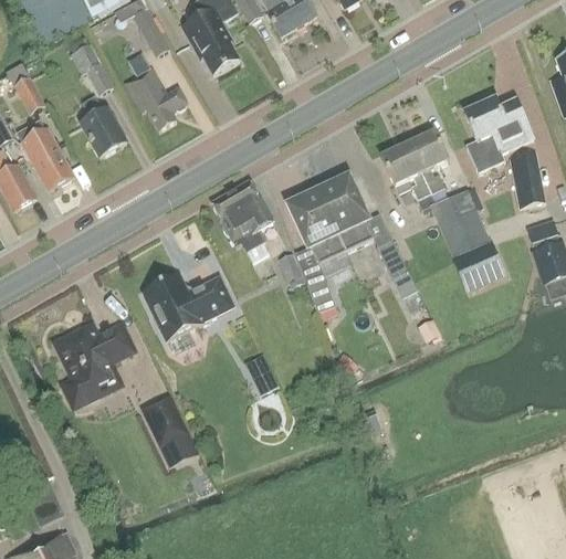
[(20,0),(25,10),(43,0),(20,0)]
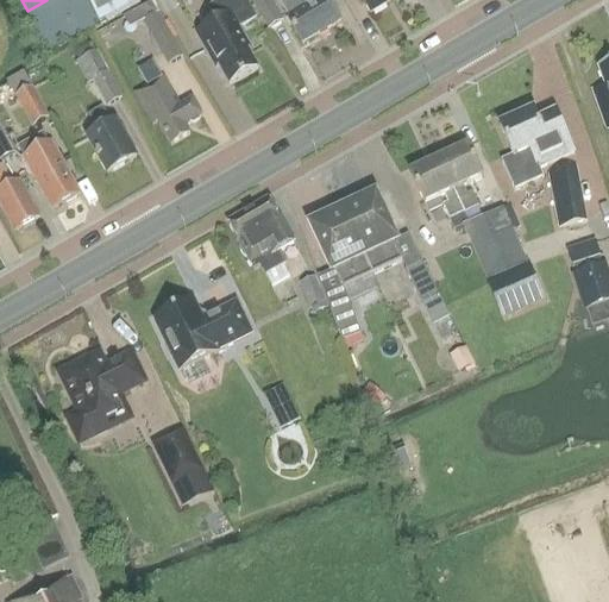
[(46,0),(27,11),(46,45),(100,16),(102,19),(137,0),(46,0)]
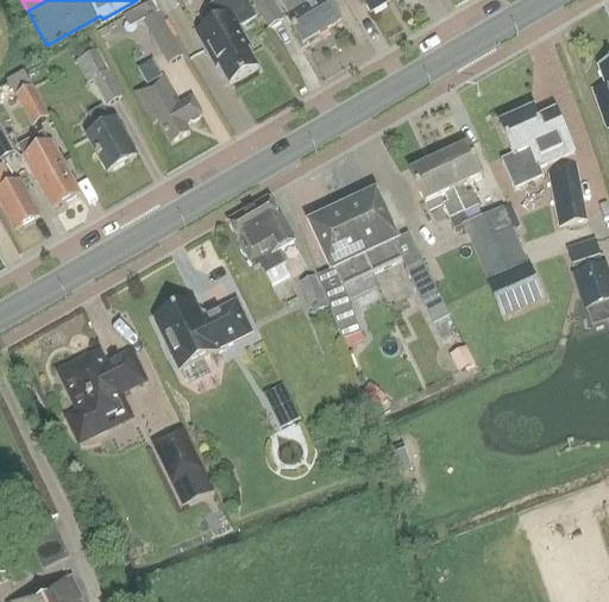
[(215,66),(218,63),(228,81),(257,64),(248,46),(250,45),(238,23),(255,14),(246,0),(214,0),(208,4),(215,18),(195,30),(215,66)]
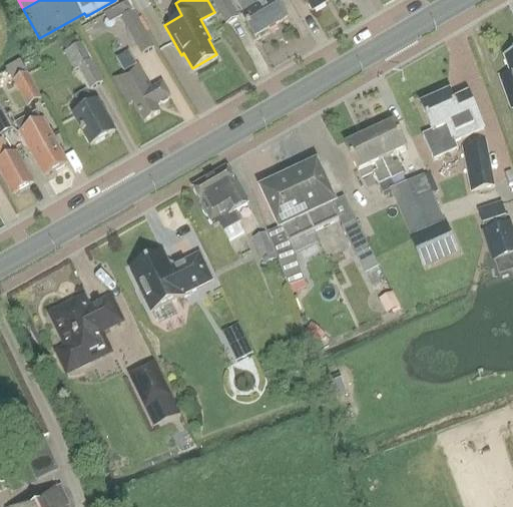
[(225,21),(238,14),(230,0),(213,0),(225,21)]
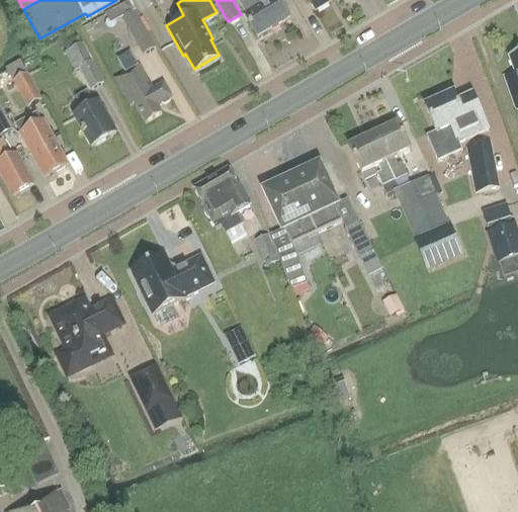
[(289,12),(281,0),(240,0),(245,9),(243,10),(256,32),(289,12)]
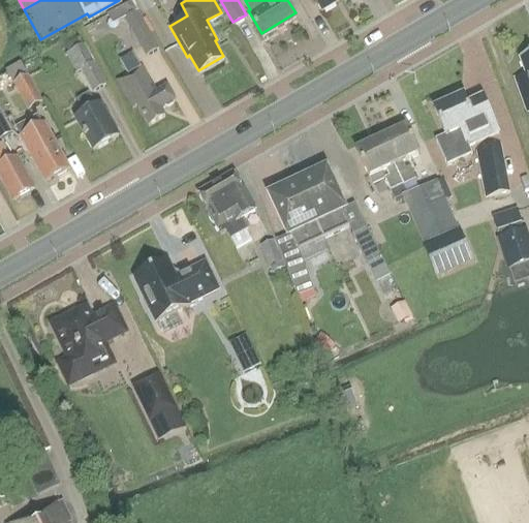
[(159,43),(137,7),(124,16),(146,52),(159,43)]
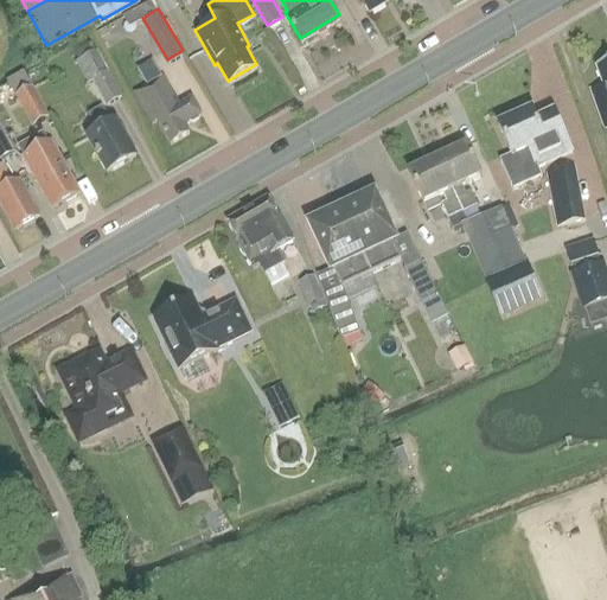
[(93,75),(107,100),(121,91),(96,46),(77,56),(88,77),(93,75)]
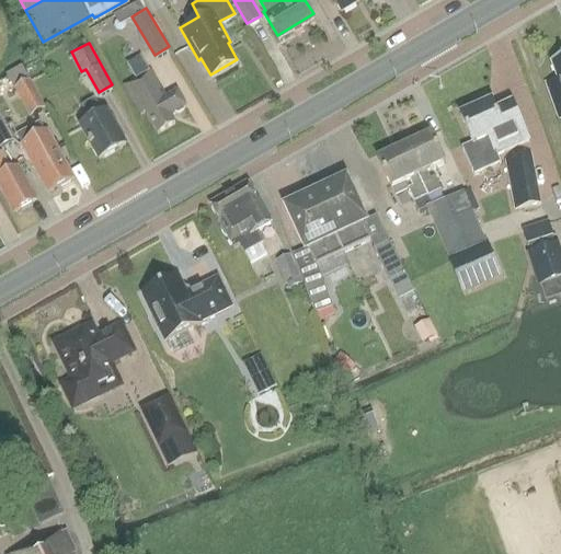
[(552,77),(546,79),(559,114),(560,113),(560,53),(551,57),(558,74),(552,77)]
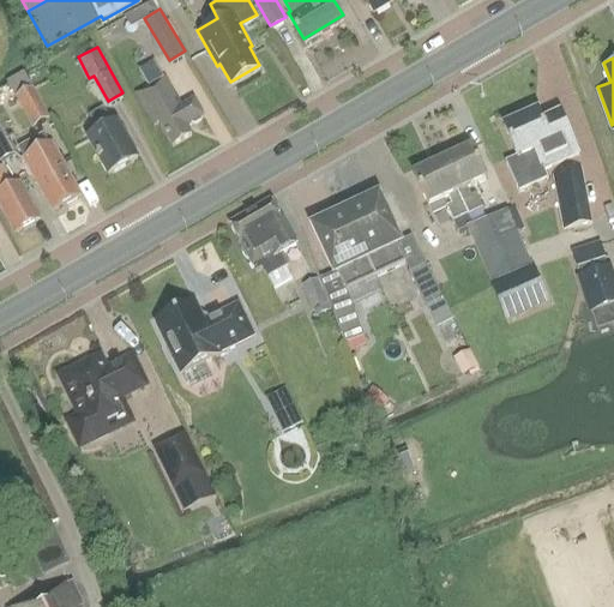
[(203,112),(193,94),(181,101),(164,72),(136,88),(154,119),(158,116),(172,140),(190,130),(185,121),(203,112)]
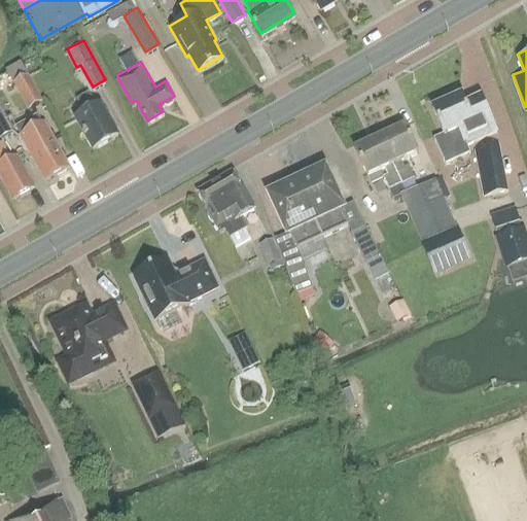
[(27,72),(14,78),(29,104),(41,97),(27,72)]
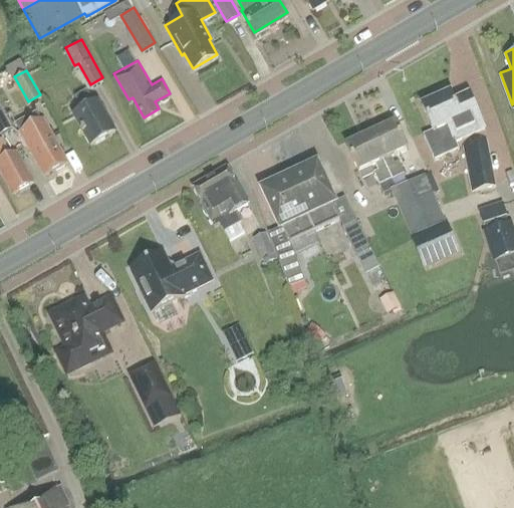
[(90,143),(114,129),(98,98),(94,100),(86,86),(75,92),(83,106),(73,112),(90,143)]
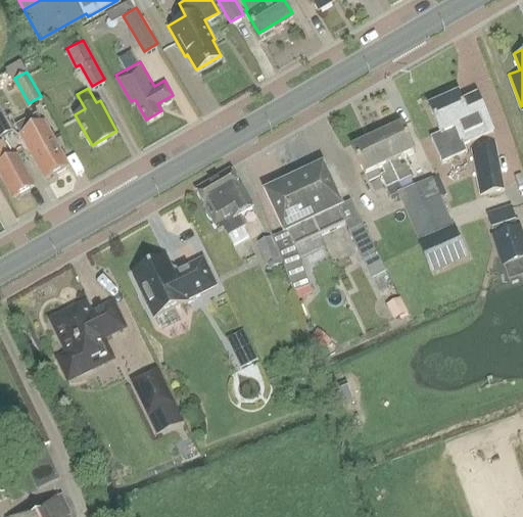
[(431,103),(428,104),(440,130),(431,134),(431,133),(430,134),(441,159),(467,148),(463,140),(492,127),(477,92),(462,99),(459,91),(443,97),(441,92),(429,98),(431,103)]
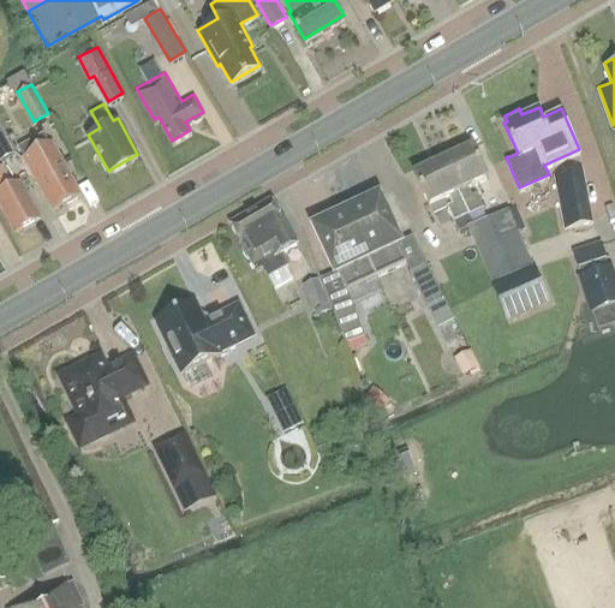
[(19,143),(35,172),(54,207),(79,192),(70,174),(70,171),(53,138),(51,138),(45,127),(19,143)]
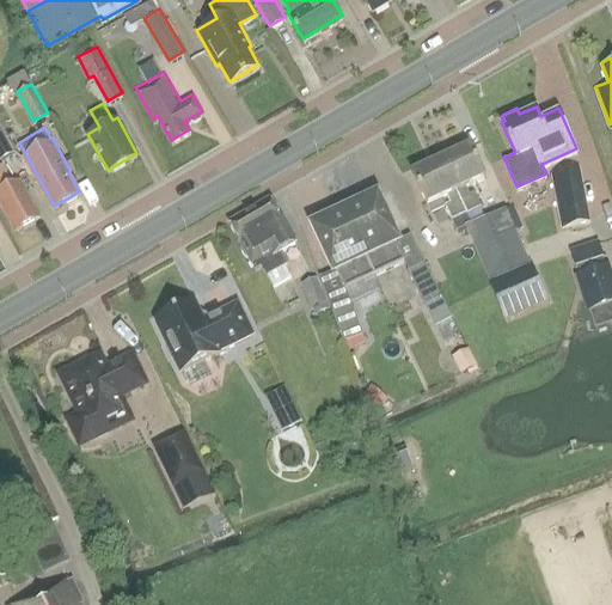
[(485,172),(470,141),(441,156),(466,209),(481,202),(475,188),(469,190),(465,182),(485,172)]
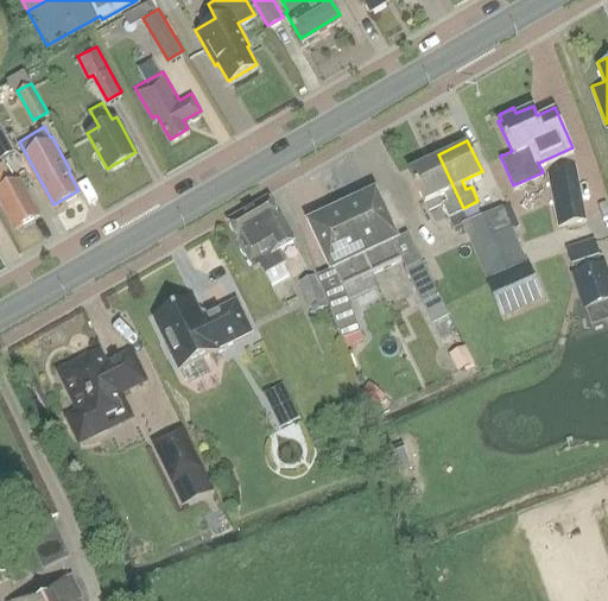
[(449,214),(463,208),(438,155),(409,168),(423,200),(443,190),(448,198),(442,201),(449,214)]
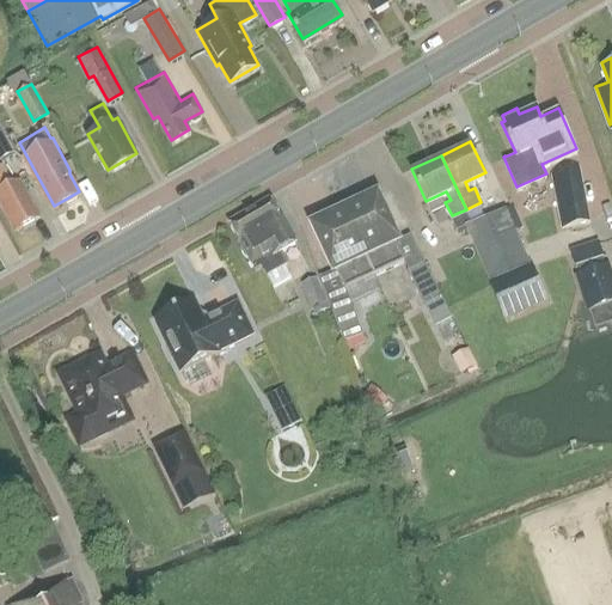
[(0,200),(5,211),(8,209),(17,226),(37,215),(28,199),(31,196),(20,176),(13,181),(2,160),(0,162),(0,200)]
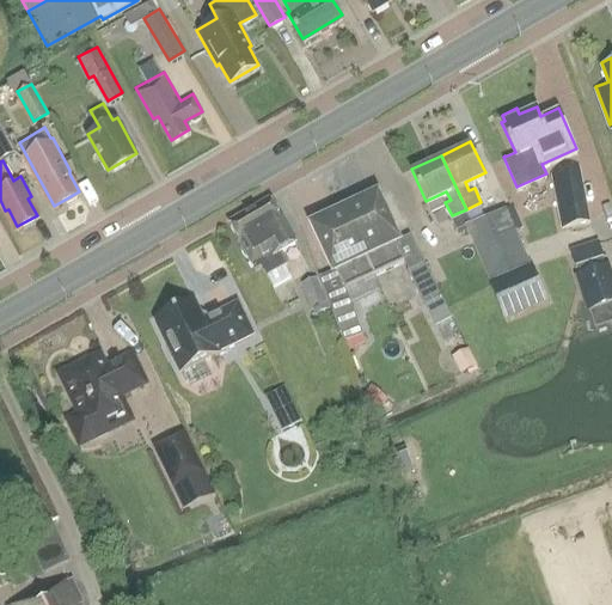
[(589,218),(579,166),(551,171),(562,224),(589,218)]
